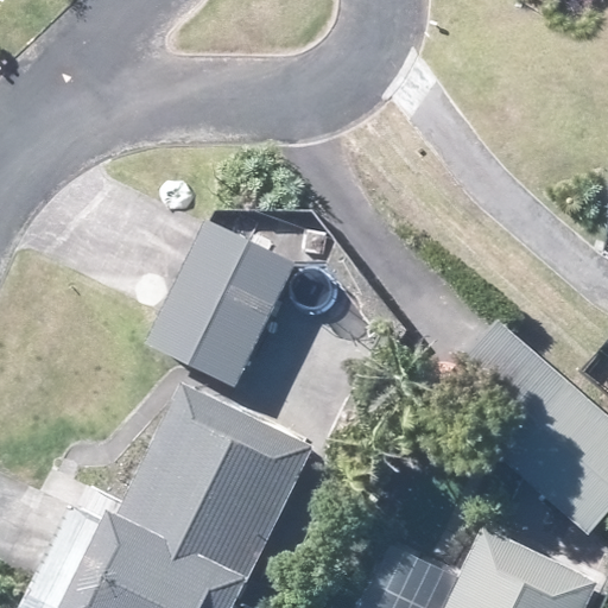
[(152,344),(175,355),(236,385),(297,261),(213,221),(164,318),(152,344)]
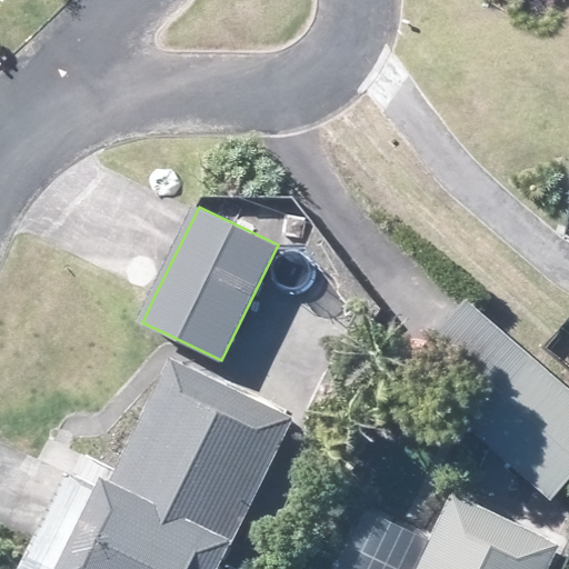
[(555,499),(568,481),(568,387),(468,300),(465,303),(410,367),(407,371),(451,410),(473,429),(488,442),(555,499)]
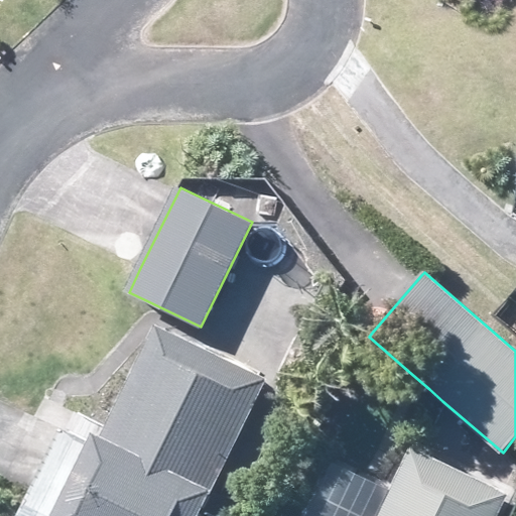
[(105,439),(214,491),(267,378),(258,374),(226,358),(158,328),(110,427),(105,439)]
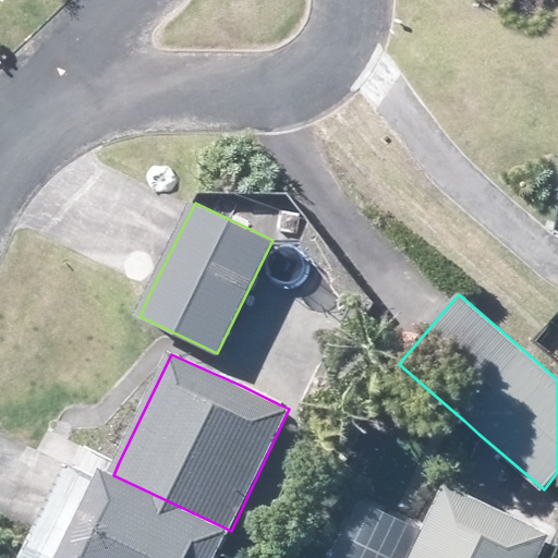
[(218,557),(231,531),(113,475),(106,472),(104,478),(65,555),(64,557),(218,557)]
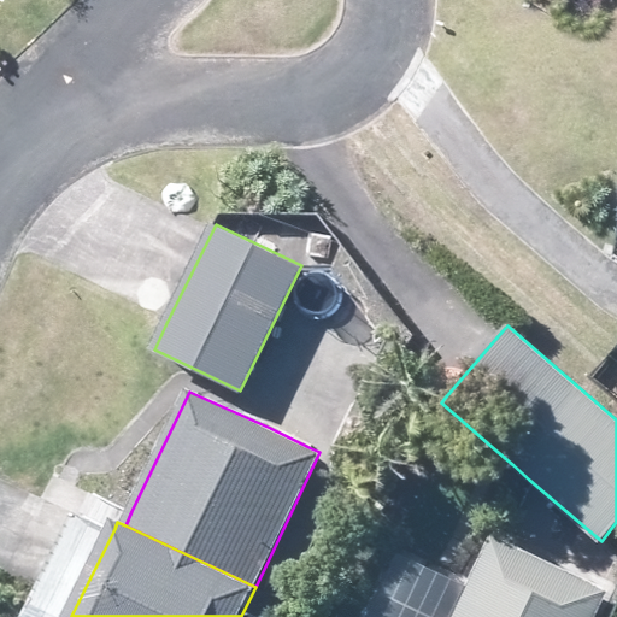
[(598,616),(610,592),(494,536),(456,616),(598,616)]
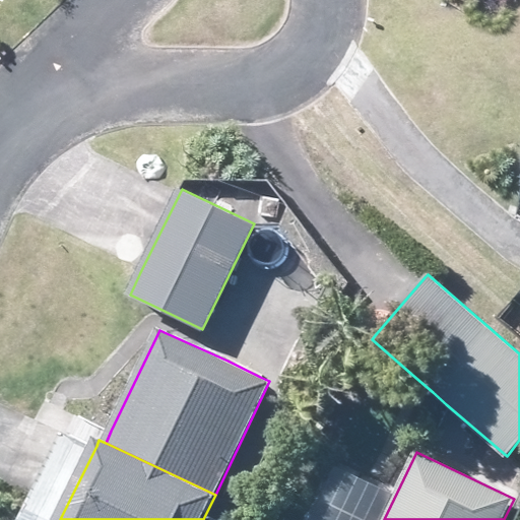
All buildings are outlined.
